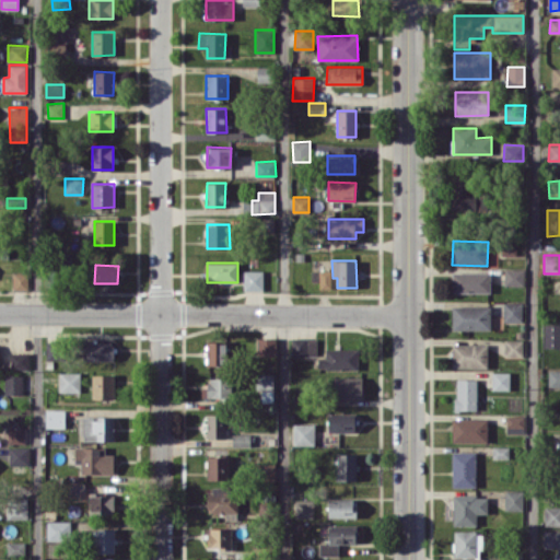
[(524,286),(524,269),(505,269),(504,286),(524,286)]
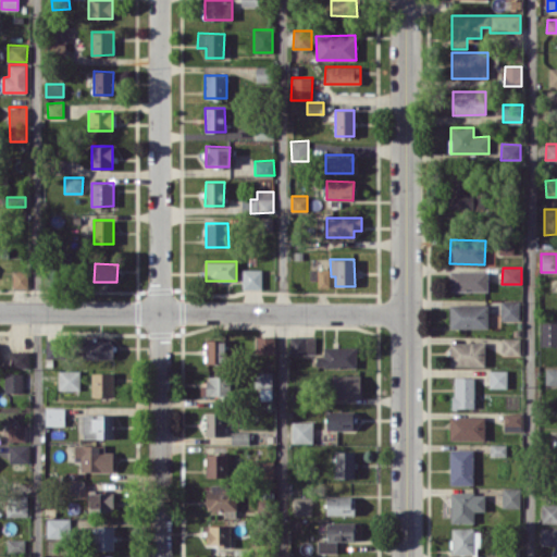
[(242,288),(261,288),(262,269),(243,269),(242,288)]
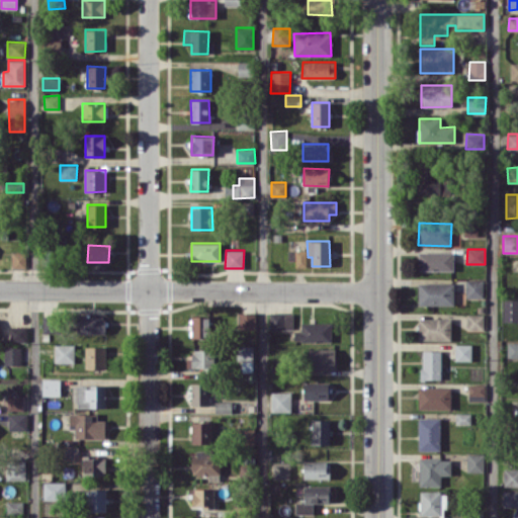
[(295,266),(307,266),(306,250),(294,251),(295,266)]
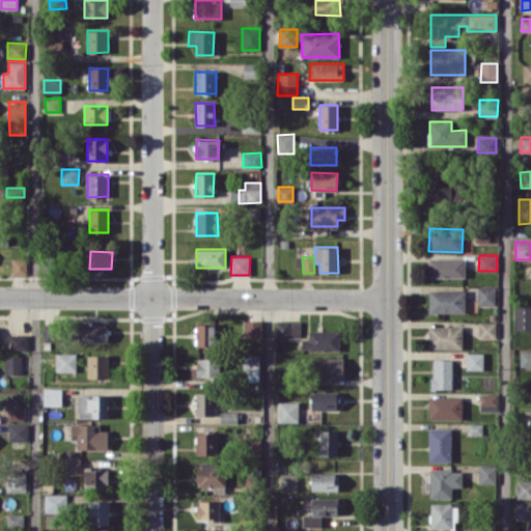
[(428,277),(465,277),(465,258),(428,258),(428,277)]
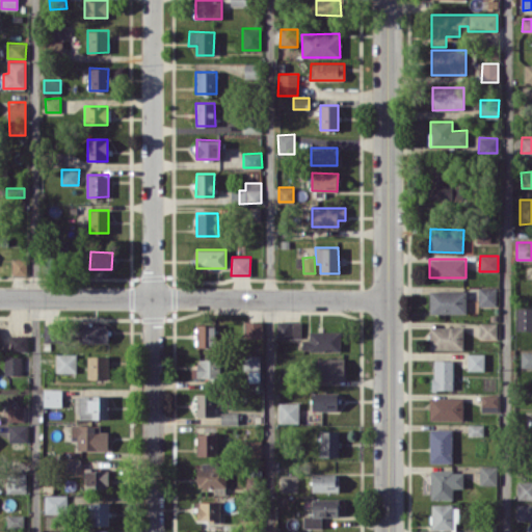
[(26,274),(26,260),(11,260),(12,275),(26,274)]
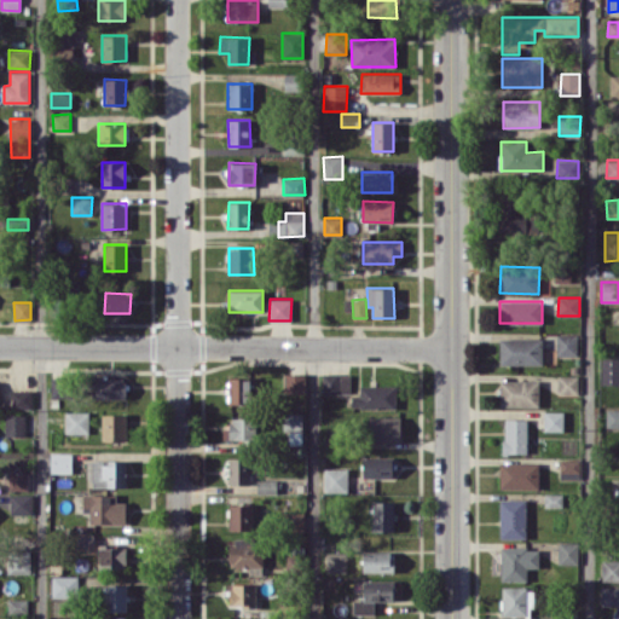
[(578,356),(577,334),(556,334),(557,356),(578,356)]
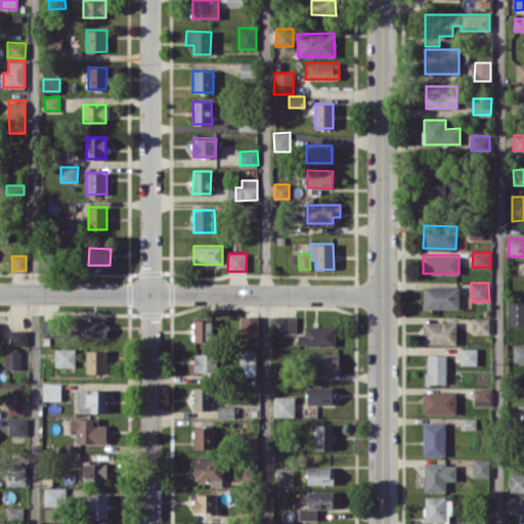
[(423,308),(459,308),(459,287),(424,286),(423,308)]
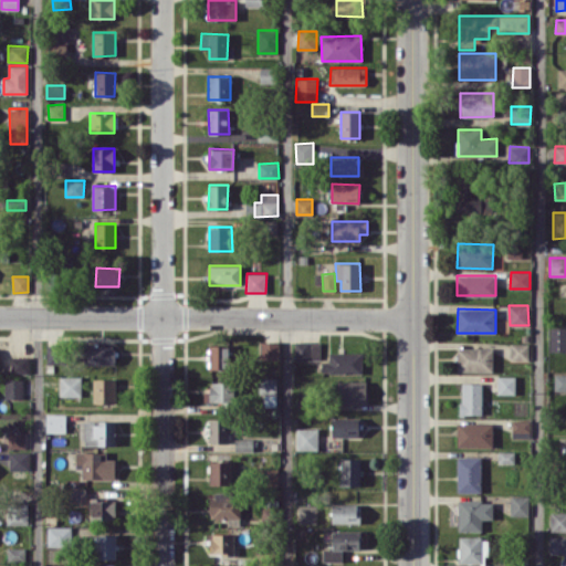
[(565,350),(565,326),(549,326),(549,352),(565,350)]
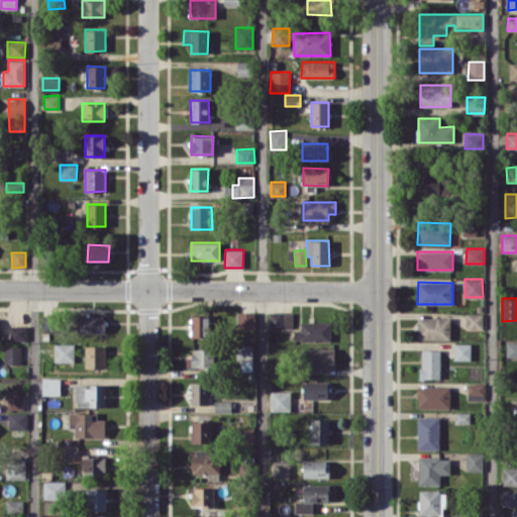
[(237,327),(254,327),(254,311),(237,312),(237,327)]
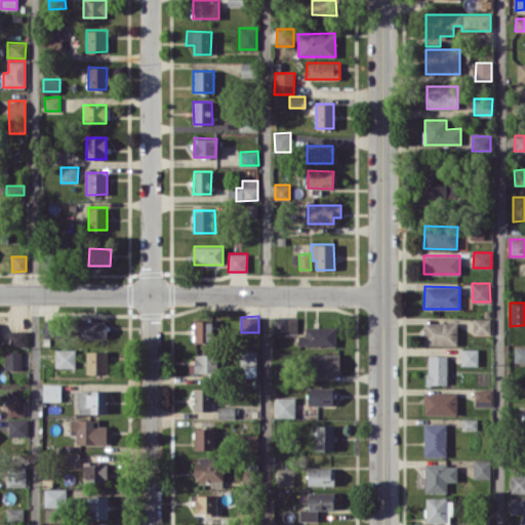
[(297,333),(296,316),(273,317),(274,334),(297,333)]
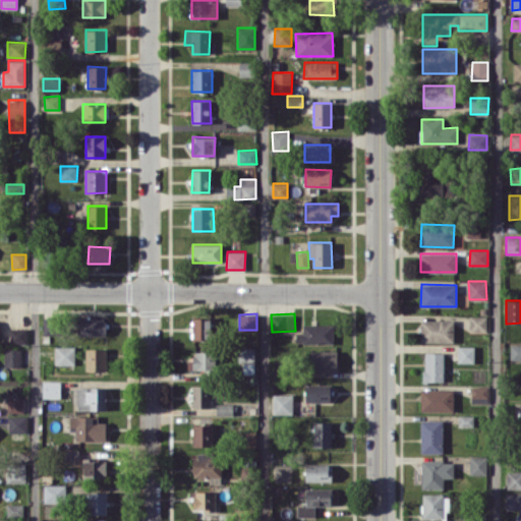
[(213,317),(192,316),(191,340),(212,341),(213,317)]
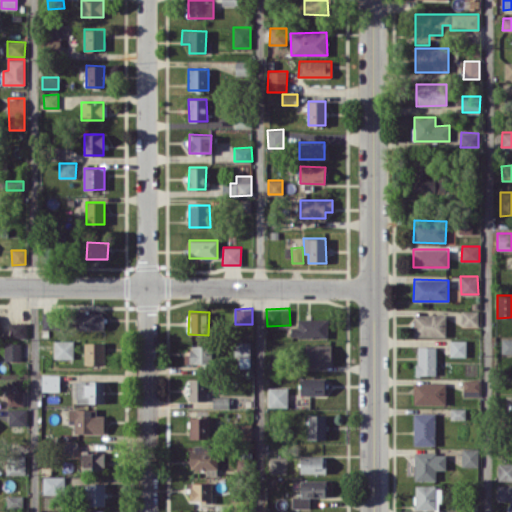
[(41,313),(42,329),(58,329),(58,312),(41,313)]
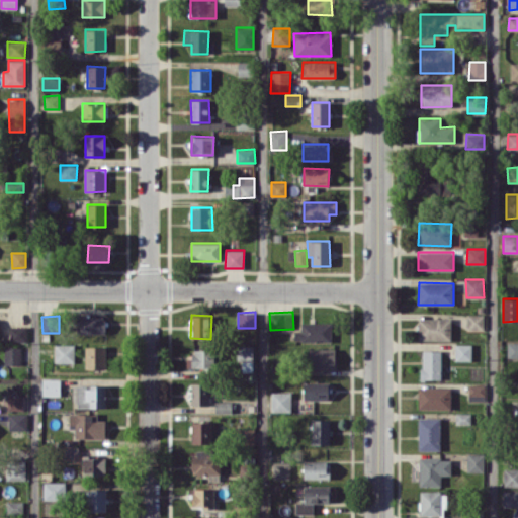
[(104,334),(105,316),(78,316),(77,333),(104,334)]
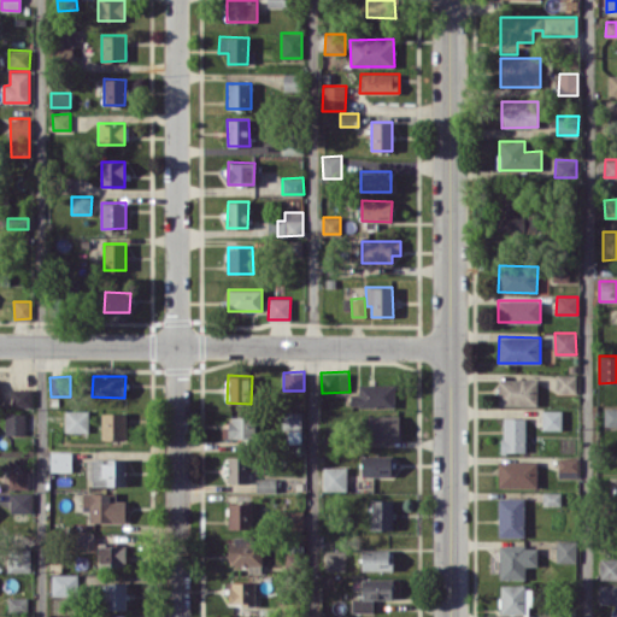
[(498,405),(536,405),(538,380),(499,378),(498,405)]
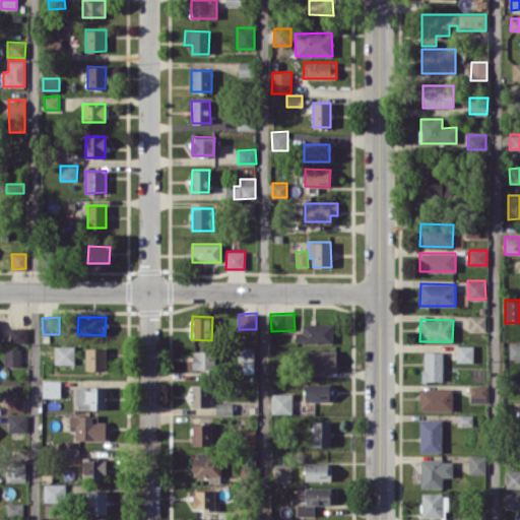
[(332,323),(302,324),(302,332),(296,332),(296,343),(333,343),(332,323)]
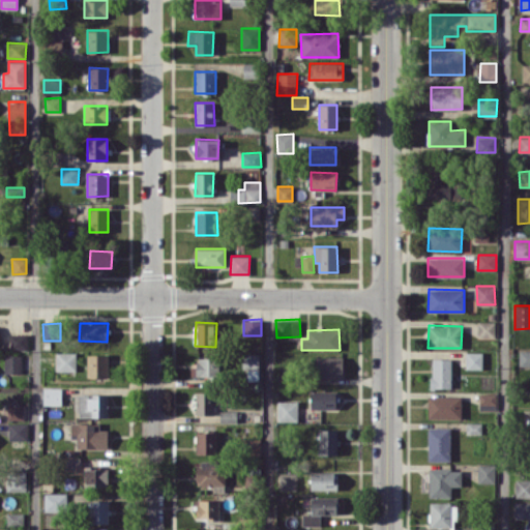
[(9,350),(27,350),(27,334),(9,334),(9,350)]
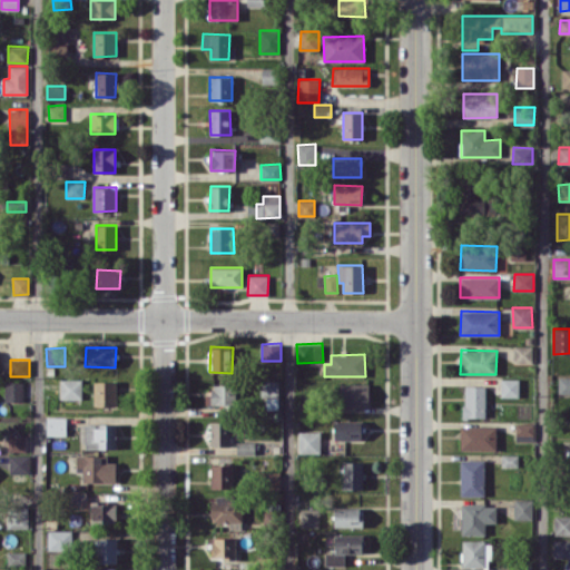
[(558,394),(569,393),(569,376),(558,376),(558,394)]
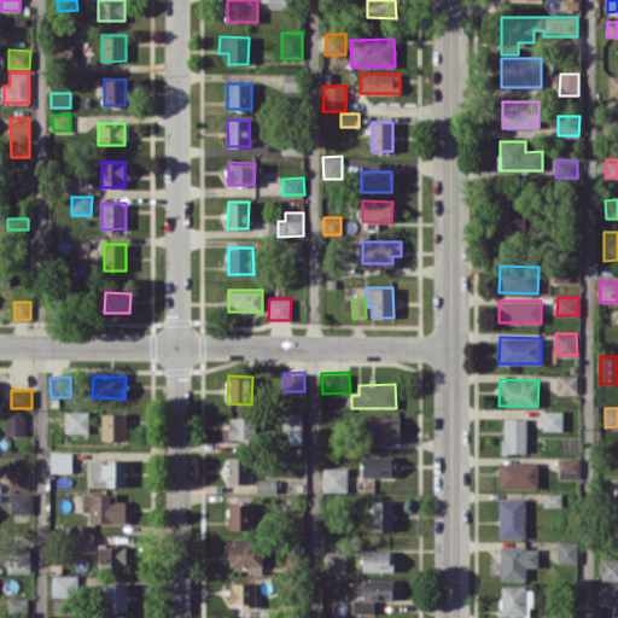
[(89,432),(88,410),(65,410),(65,433),(89,432)]
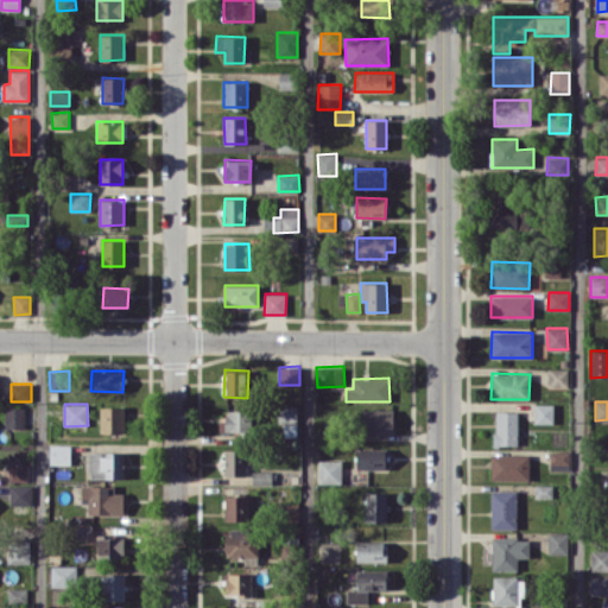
[(553,423),(553,404),(534,404),(534,423),(553,423)]
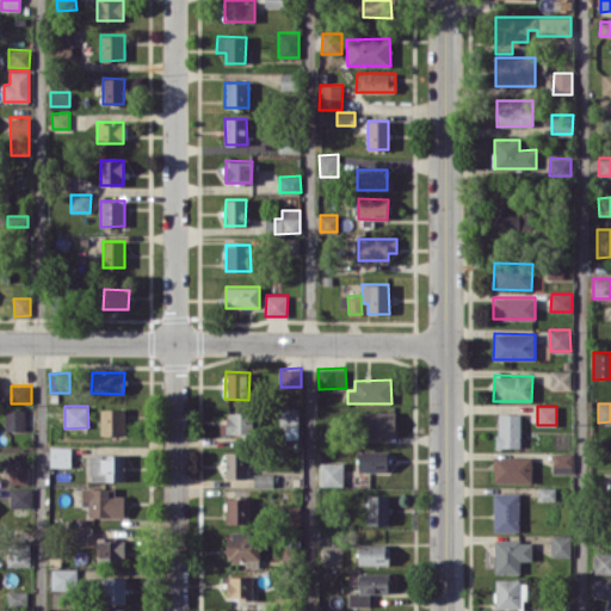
[(298,407),(279,407),(279,425),(298,425),(298,407)]
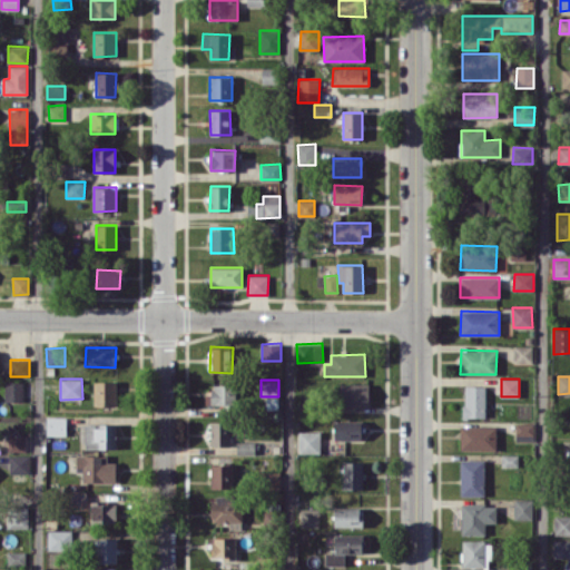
[(22,402),(22,382),(5,381),(3,401),(22,402)]
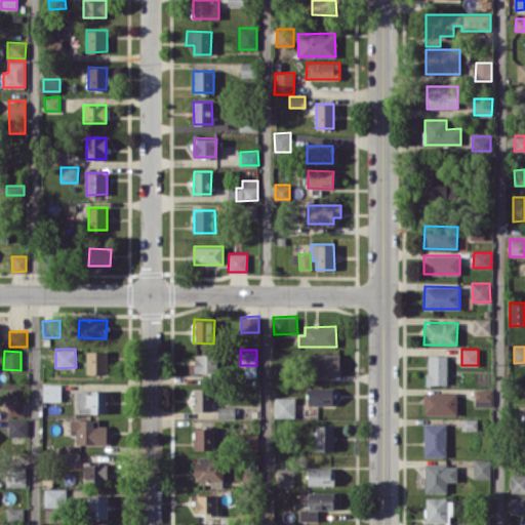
[(86,373),(107,373),(108,352),(86,351),(86,373)]
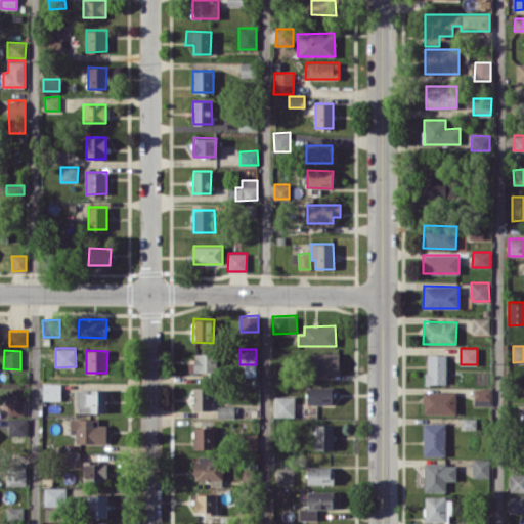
[(340,353),(312,352),(312,374),(340,374),(340,353)]
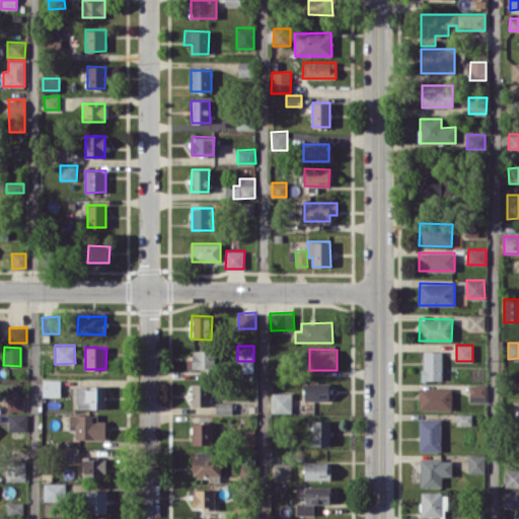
[(190,367),(210,368),(210,351),(191,350),(190,367)]
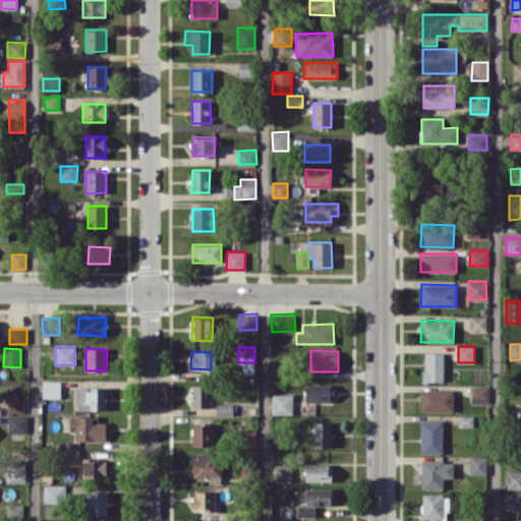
[(444,382),(444,352),(424,352),(424,382),(444,382)]
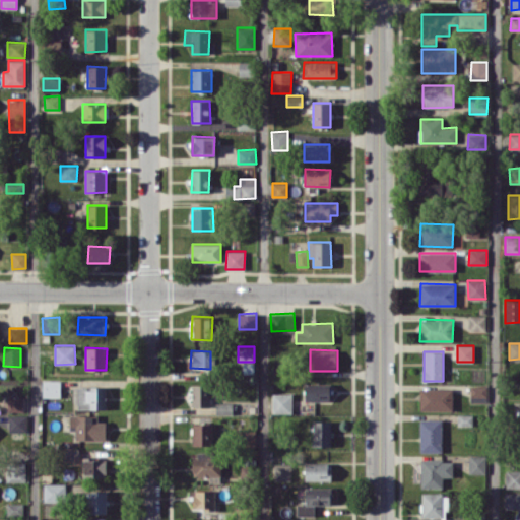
[(60,397),(61,381),(43,380),(43,397),(60,397)]
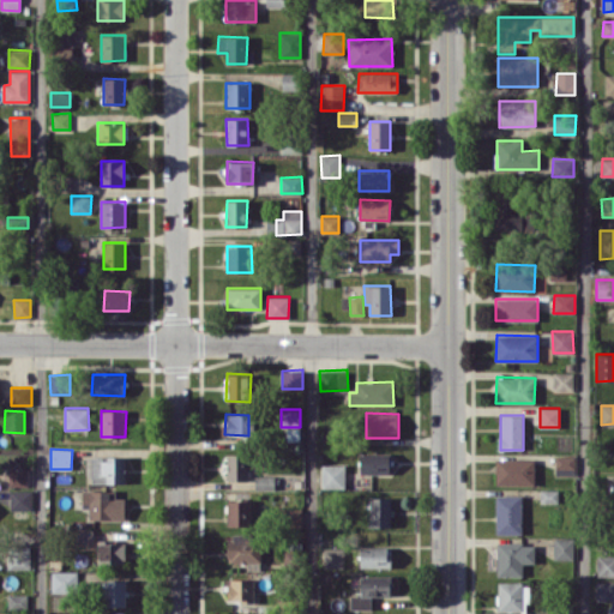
[(390,452),(360,453),(360,474),(390,473),(390,452)]
